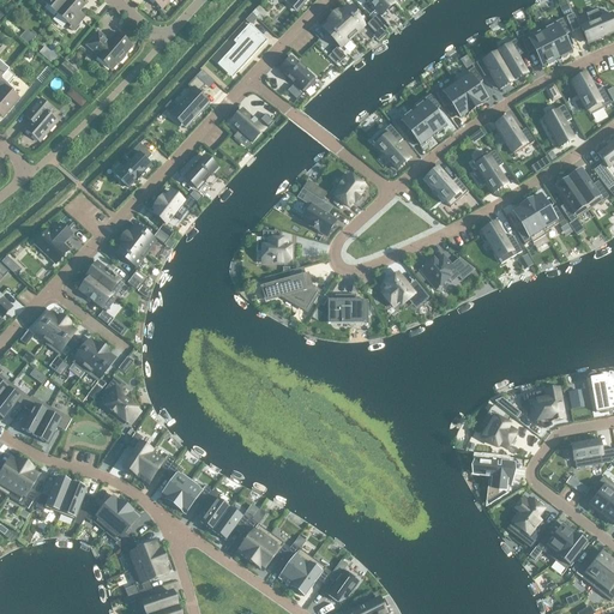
[(56,14),(68,0),(38,0),(37,1),(43,6),(44,5),(56,14)]
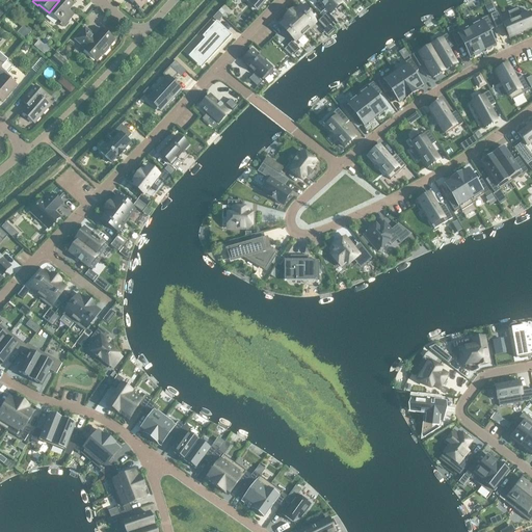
[(65,14),(73,5),(65,0),(59,0),(49,12),(59,21),(57,23),(62,27),(71,18),(65,14)]
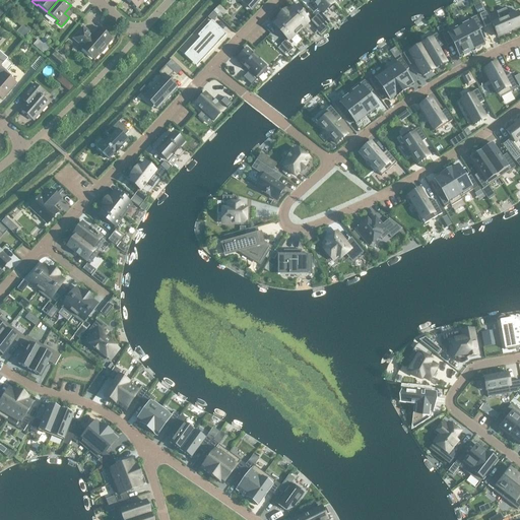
[(244,0),(254,8),(260,0),(244,0)]
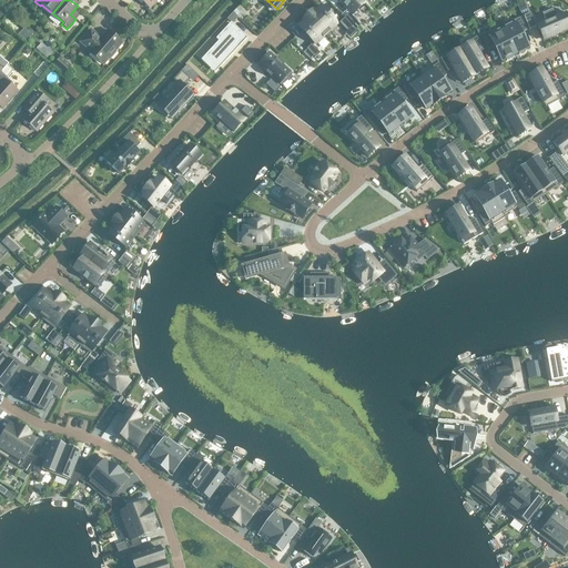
[(363,1),(361,0),(340,0),(344,3),(343,6),(345,8),(346,7),(353,13),(364,3),(363,1)]
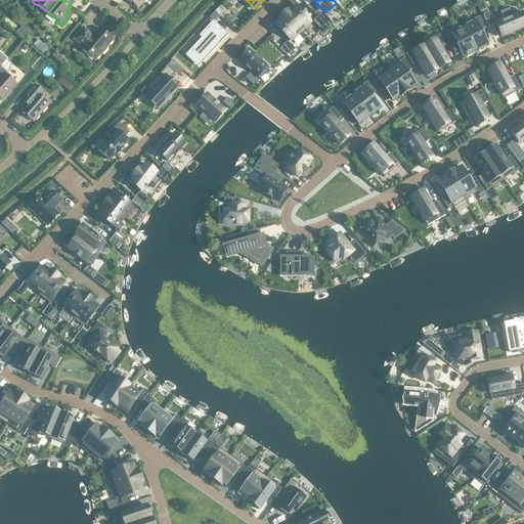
[(289,10),(285,14),(301,32),(310,22),(295,6),(290,11),(289,10)]
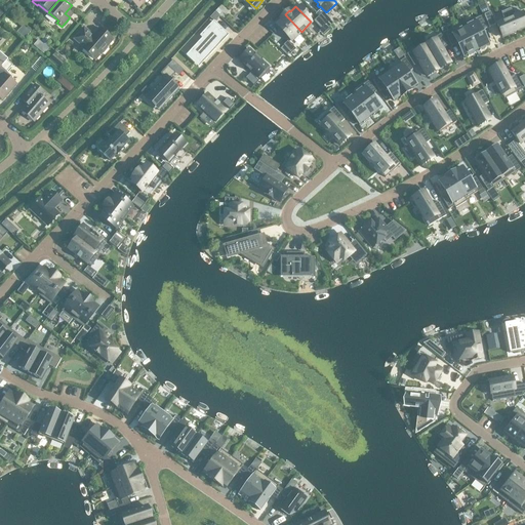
[(483,12),(489,25),(495,22),(489,9),(483,12)]
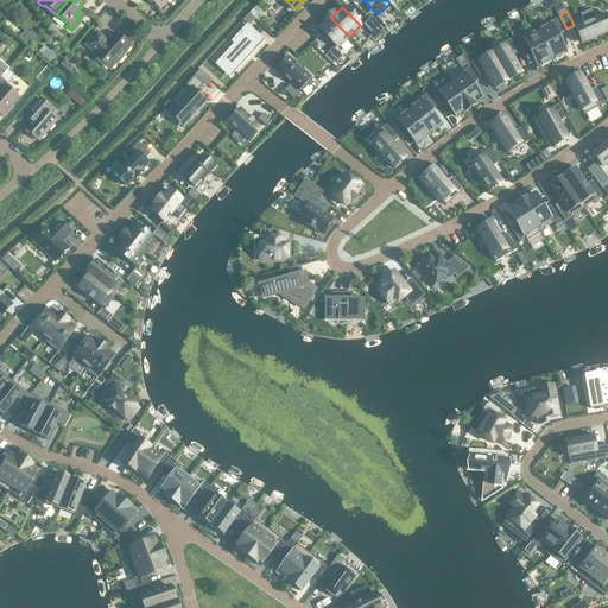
[(607,18),(605,11),(577,24),(583,37),(607,26),(607,18)]
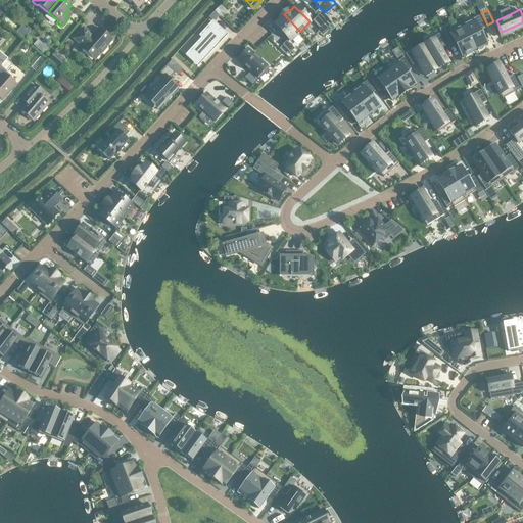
[(208,17),(212,20),(214,21),(219,16),(214,12),(208,17)]
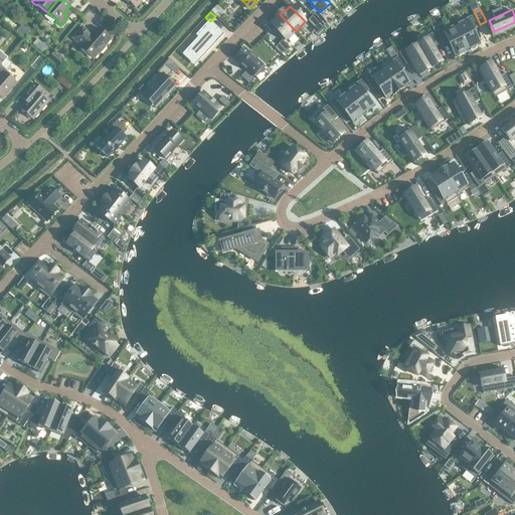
[(317,12),(312,16),(319,24),(324,20),(317,12)]
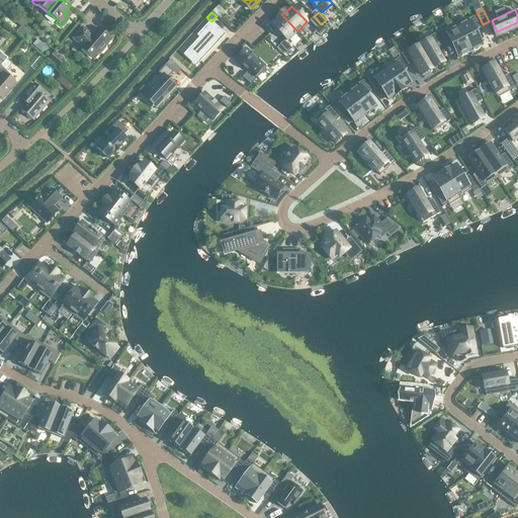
[(297,31),(281,14),(276,18),(277,19),(272,24),(286,40),(297,31)]
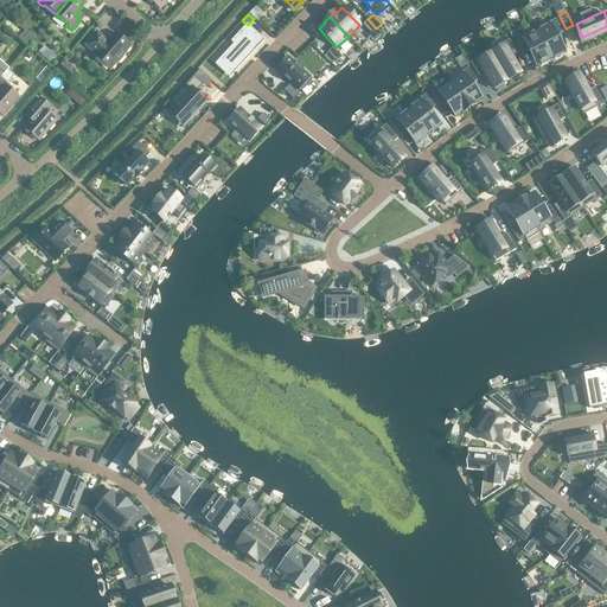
[(548,20),(550,24),(556,34),(562,31),(555,17),(548,20)]
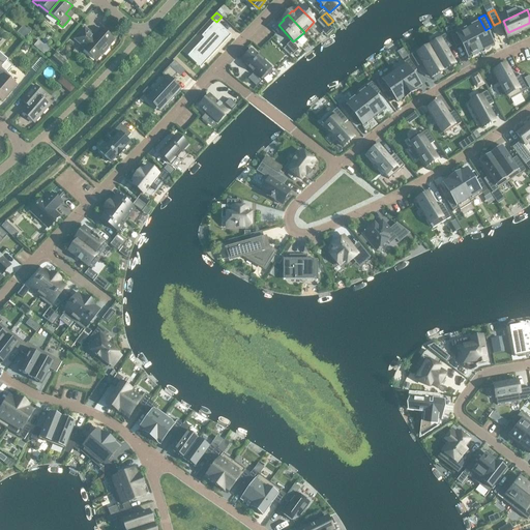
[(321,17),(316,22),(324,30),(328,25),(321,17)]
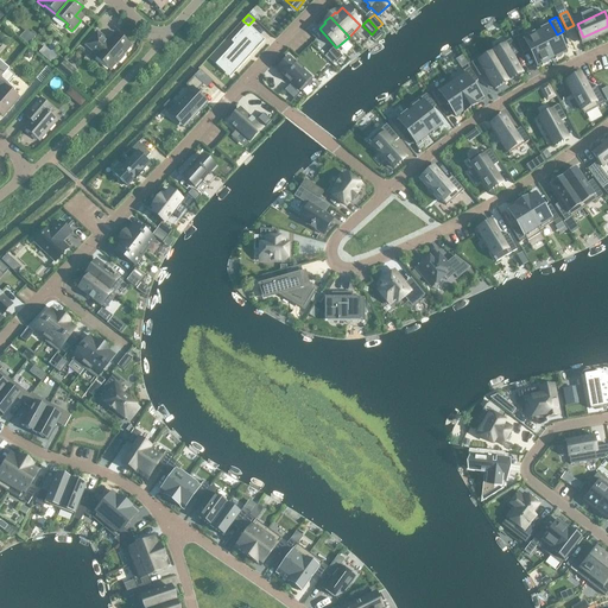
[(551,24),(538,31),(553,57),(567,50),(557,35),(551,24)]
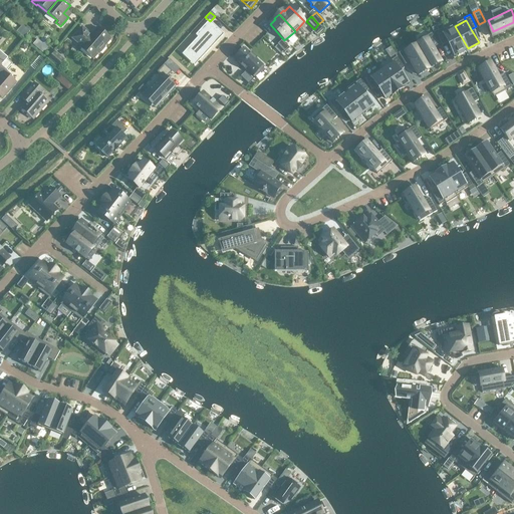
[(194,35),(182,47),(194,59),(206,46),(219,35),(206,21),(192,33),(194,35)]
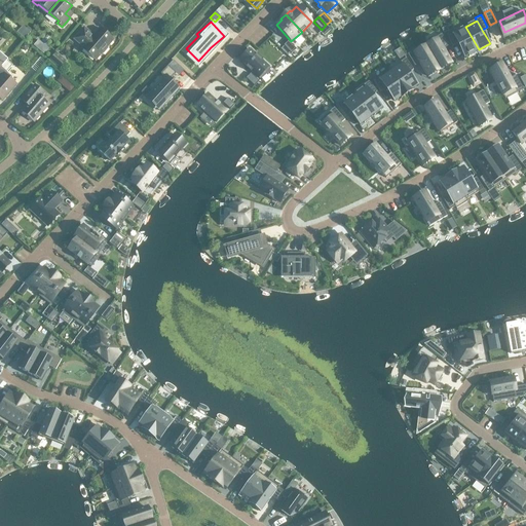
[(454,34),(459,42),(467,55),(479,49),(465,27),(454,34)]
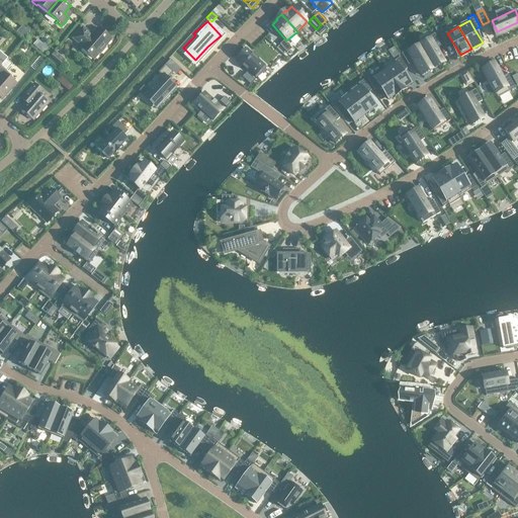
[(82,47),(80,49),(93,60),(100,53),(101,54),(106,48),(105,47),(111,39),(98,27),(92,35),(83,27),(73,38),(82,47)]
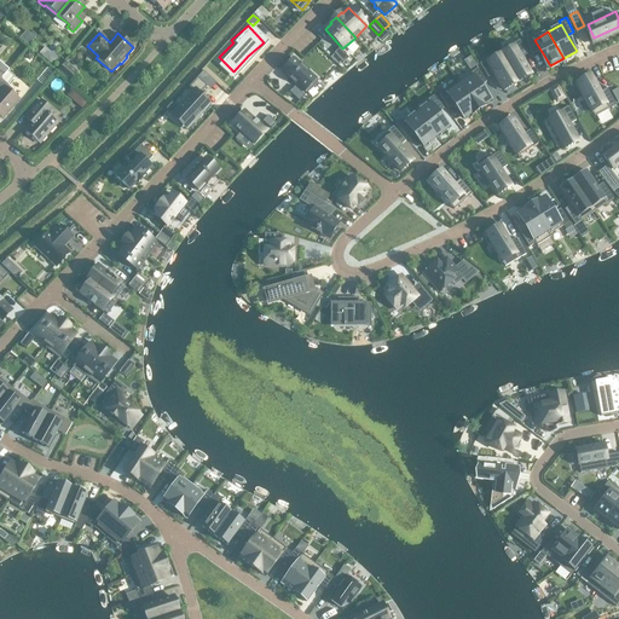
[(526,40),(534,53),(541,50),(534,40),(533,36),(526,40)]
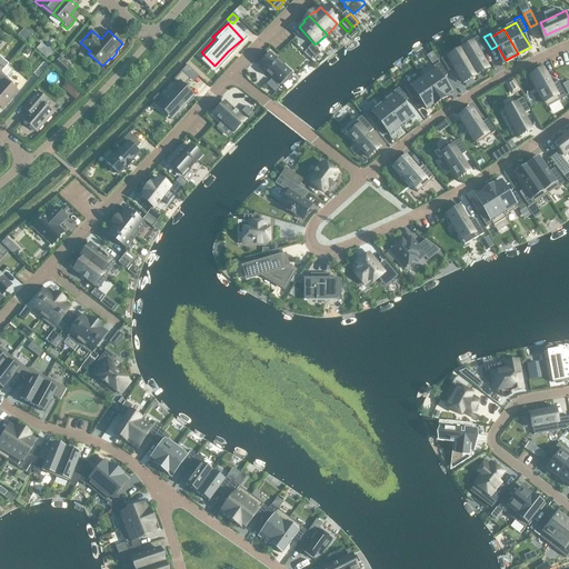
[(477,41),(478,45),(485,53),(490,50),(482,38),(477,41)]
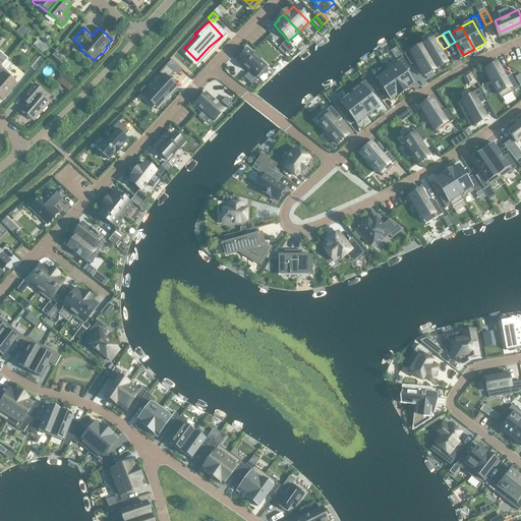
[(285,41),(281,45),(288,53),(293,49),(285,41)]
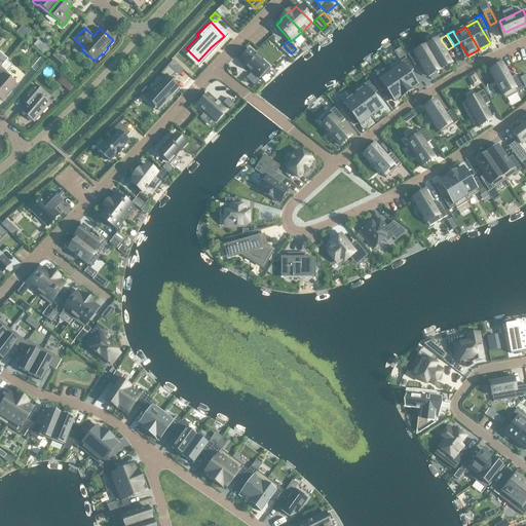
[(431,48),(445,70),(456,63),(448,49),(442,41),(431,48)]
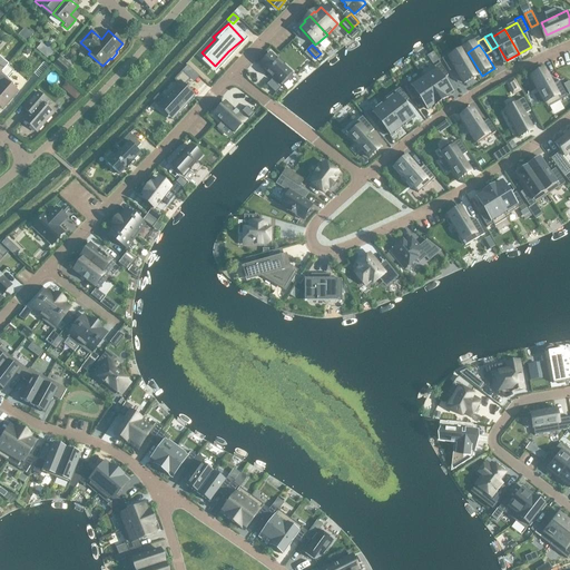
[(455,60),(462,69),(471,84),(482,76),(468,52),(455,60)]
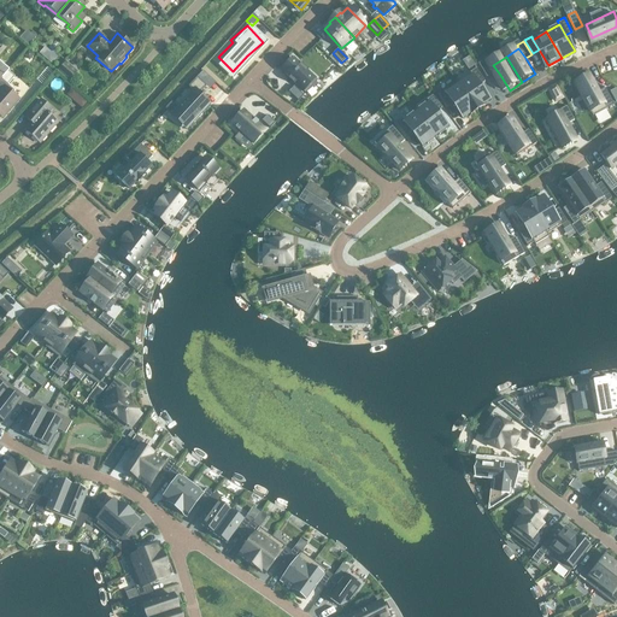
[(294,58),(281,71),(303,93),(304,92),(305,94),(317,81),(315,78),(316,78),(294,58)]
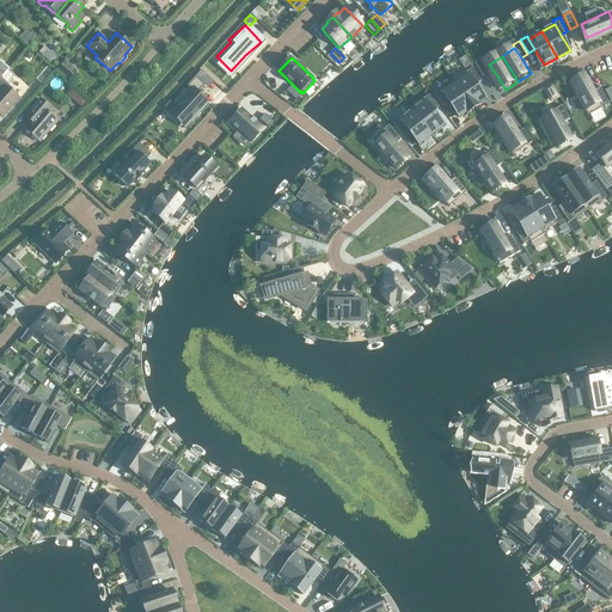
[(55,71),(66,80),(74,71),(63,61),(55,71)]
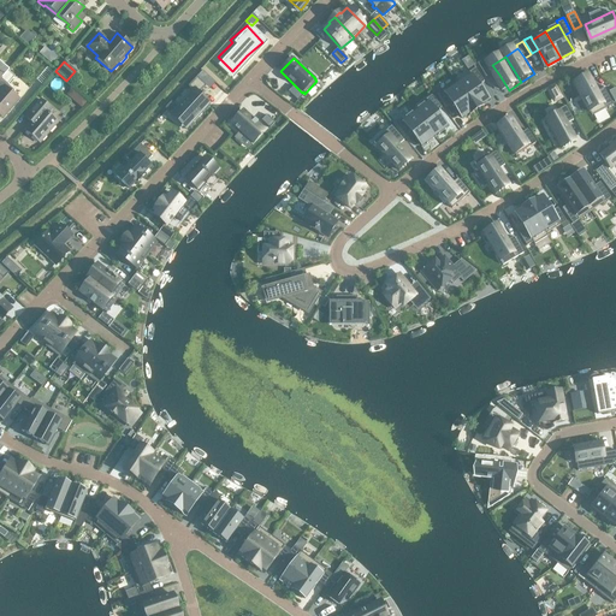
[(484,65),(493,78),(499,75),(492,65),(490,61),(484,65)]
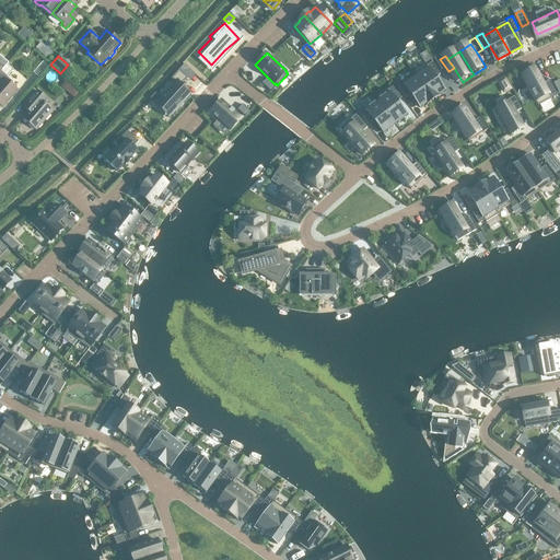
[(433,66),(435,68),(442,77),(447,72),(439,61),(433,66)]
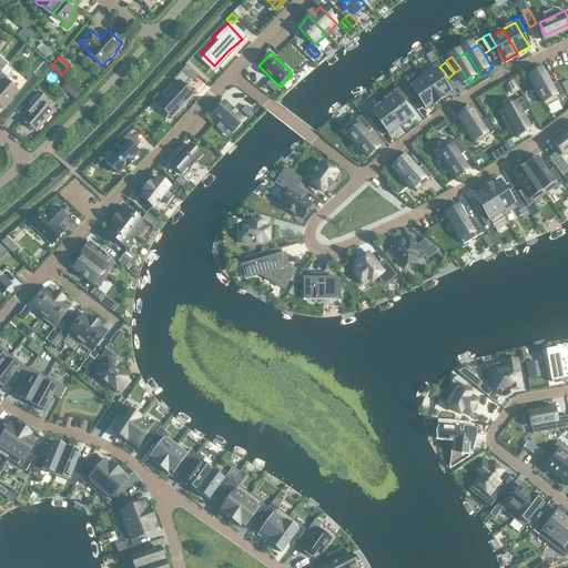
[(13,83),(8,78),(13,71),(7,66),(0,73),(0,105),(2,108),(17,91),(12,87),(13,85),(13,83)]
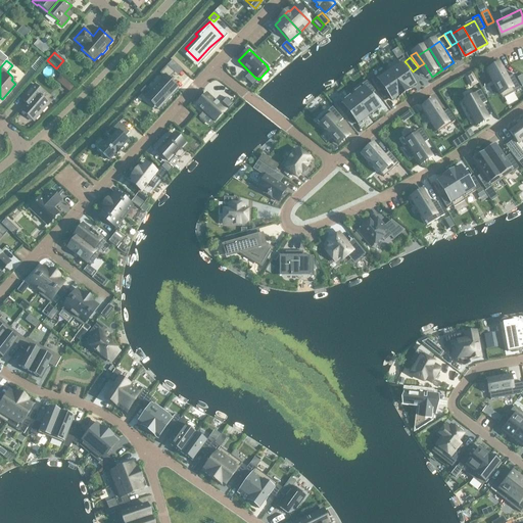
[(396,72),(413,91),(423,84),(413,72),(407,63),(396,72)]
